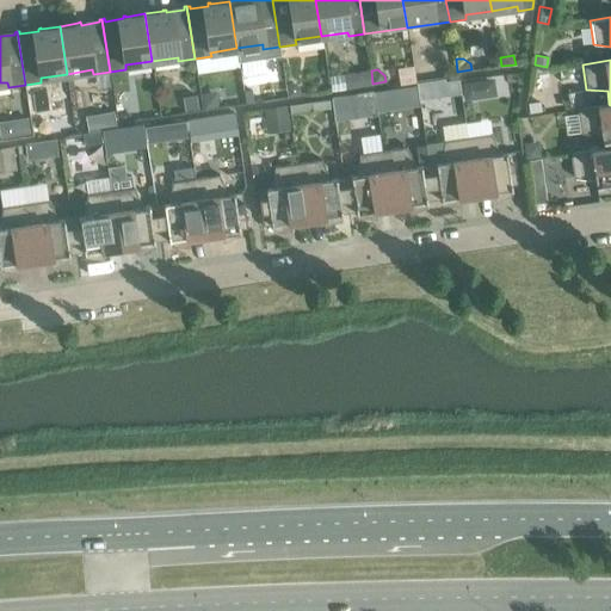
[(444,79),(442,79),(444,97),(461,94),(458,80),(444,82),(444,79)]
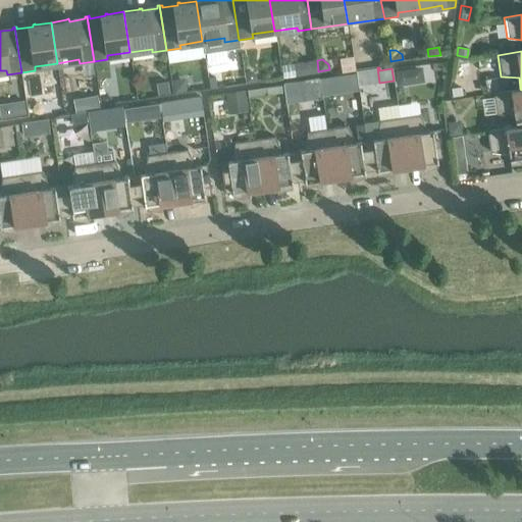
[(408,68),(394,70),(396,86),(410,84),(408,68)]
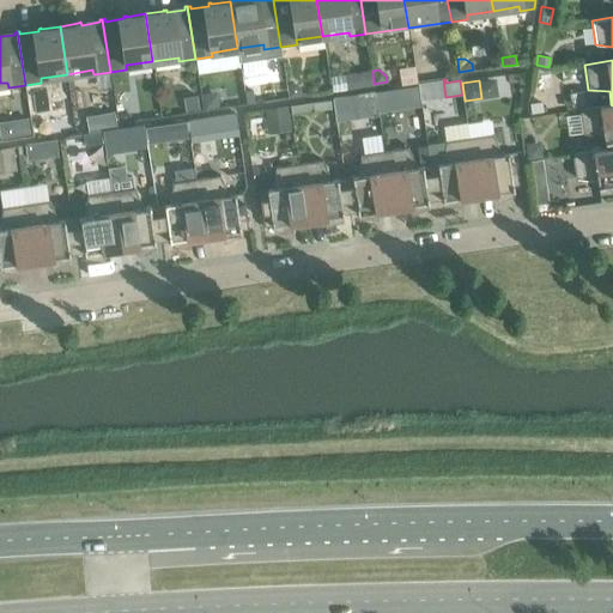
[(287,86),(290,97),(301,96),(298,84),(287,86)]
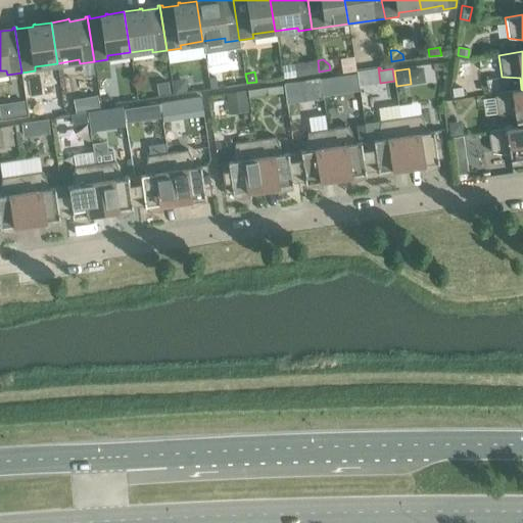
[(331,77),(320,78),(320,80),(322,95),(336,93),(333,76),(331,77)]
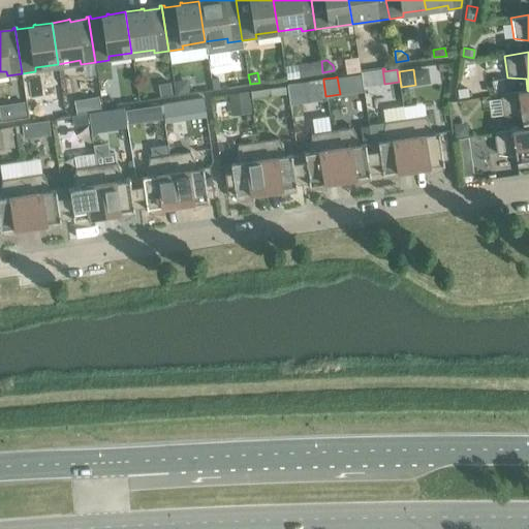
[(301,82),(286,84),(286,86),(288,104),(303,102),(301,84),(301,82)]
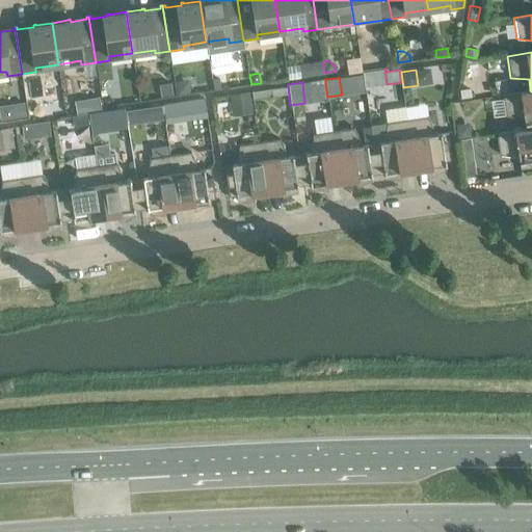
[(160,88),(161,97),(171,95),(170,87),(160,88)]
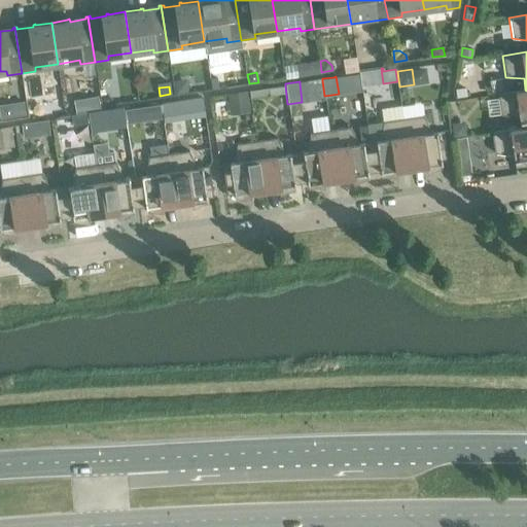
[(248,91),(250,99),(270,96),(268,88),(248,91)]
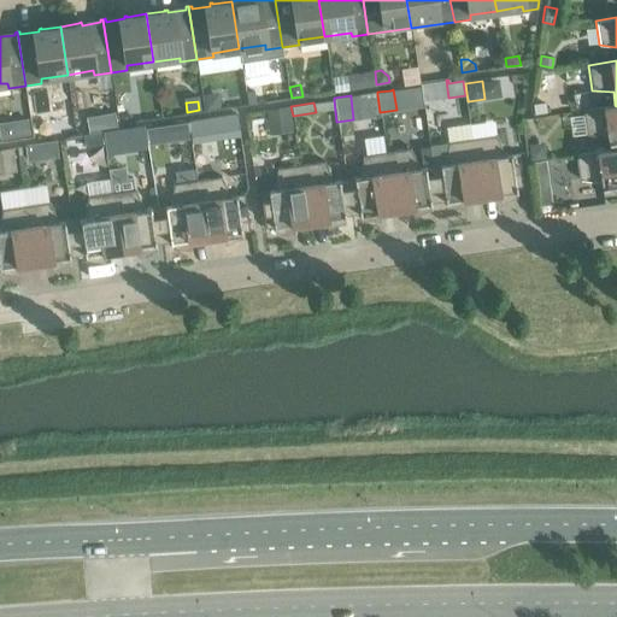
[(545,103),(533,104),(534,115),(546,112),(545,103)]
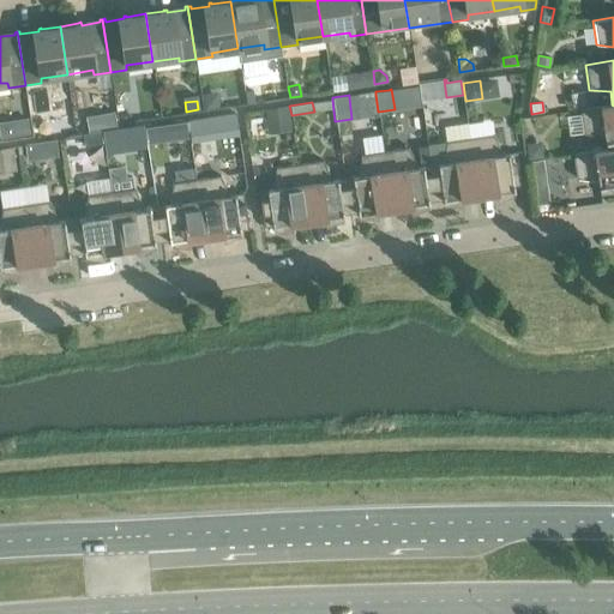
[(603,137),(606,149),(606,150),(613,149),(613,104),(613,106),(612,104),(579,109),(583,134),(603,137)]
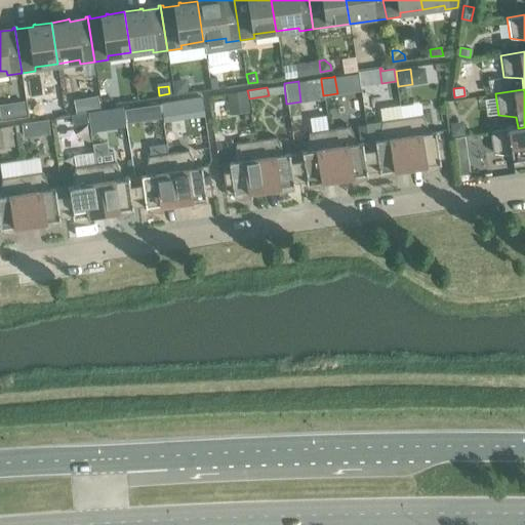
[(228,94),(227,93),(229,110),(248,107),(246,91),(244,91),(228,94)]
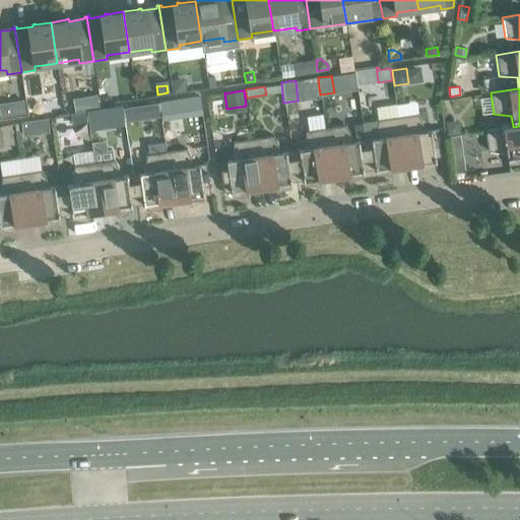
[(96,95),(72,99),(74,112),(99,109),(96,95)]
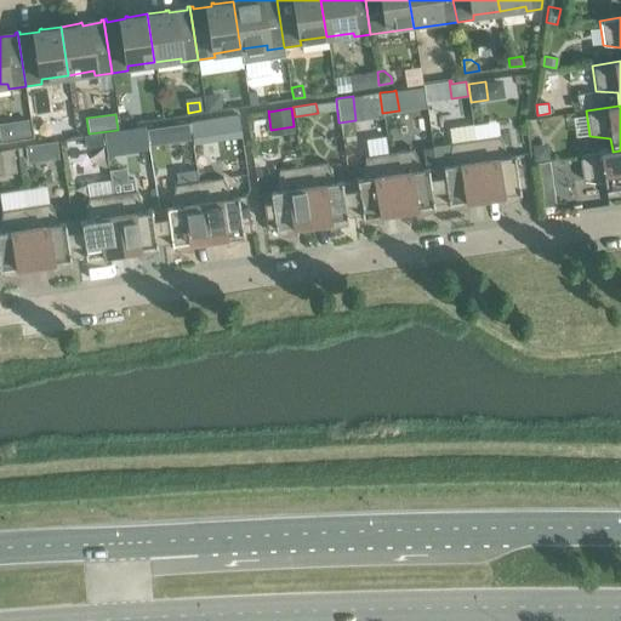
[(238,115),(189,123),(192,140),(193,144),(241,137),(238,115)]
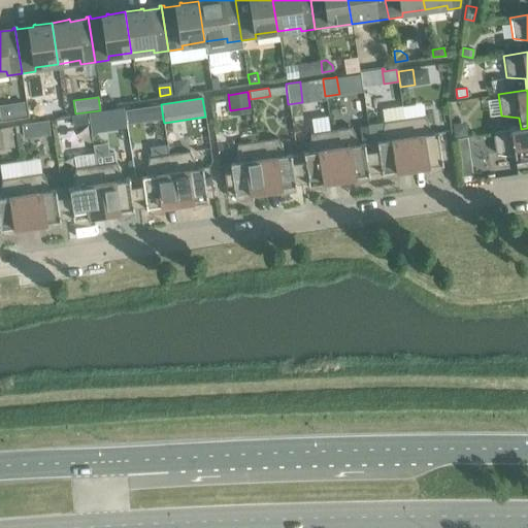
[(8,104),(0,104),(0,120),(10,119),(8,104)]
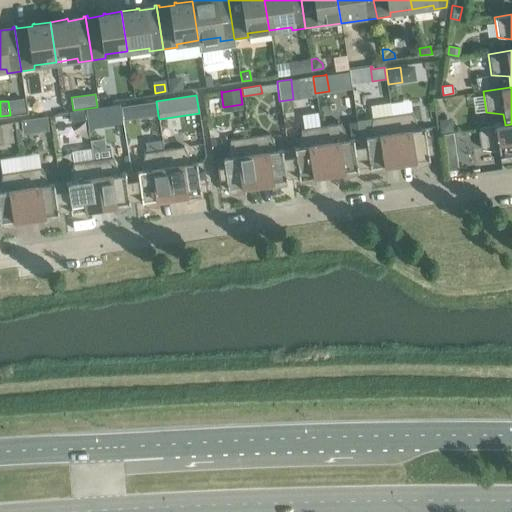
[(133,104),(121,106),(123,120),(135,118),(133,104)]
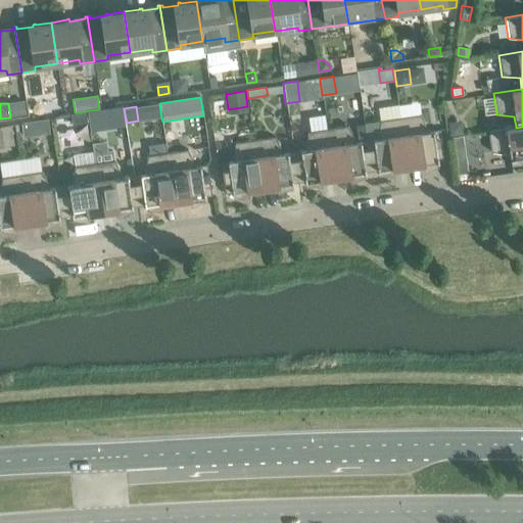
[(86,111),(70,113),(73,124),(88,122),(87,113),(86,111)]
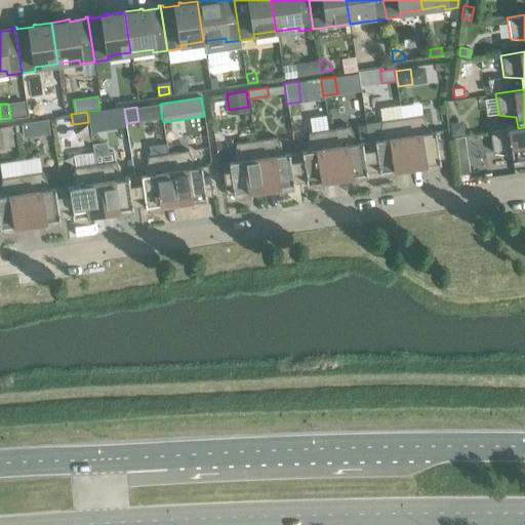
[(421,116),(401,119),(408,167),(420,165),(425,173),(439,167),(438,162),(439,162),(438,159),(445,158),(445,155),(441,130),(429,132),(421,116)]
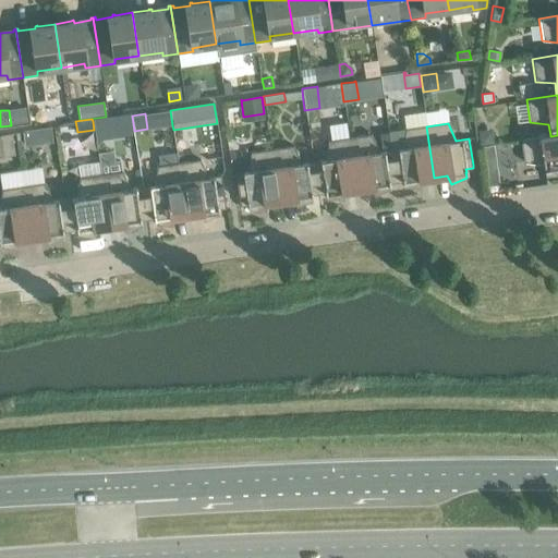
[(50,126),(40,129),(41,130),(43,143),(52,142),(50,129),(50,126)]
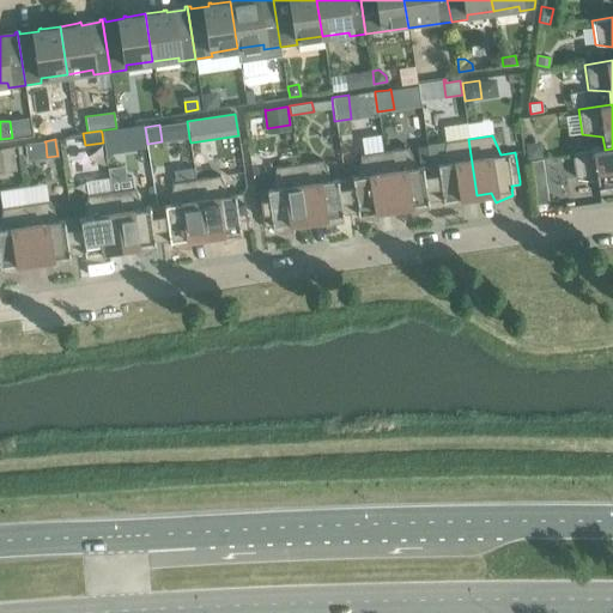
[(442,163),(429,165),(434,198),(442,196),(442,200),(443,200),(444,206),(462,207),(463,196),(477,195),(468,139),(445,143),(442,163)]
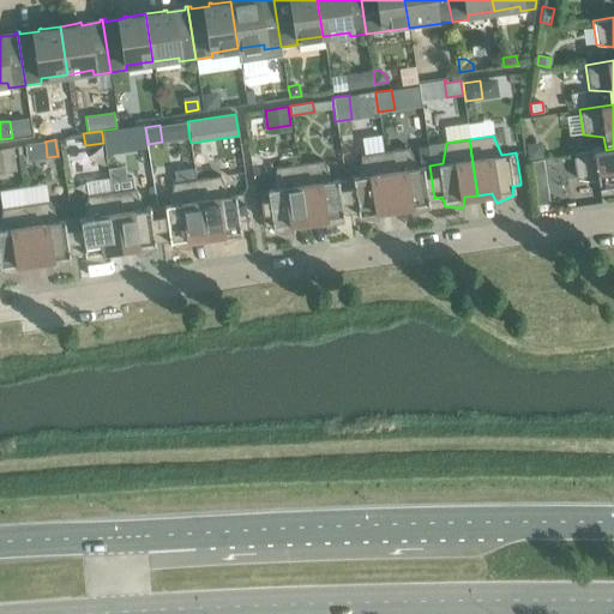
[(534,143),(525,143),(527,158),(542,157),(542,150),(534,143)]
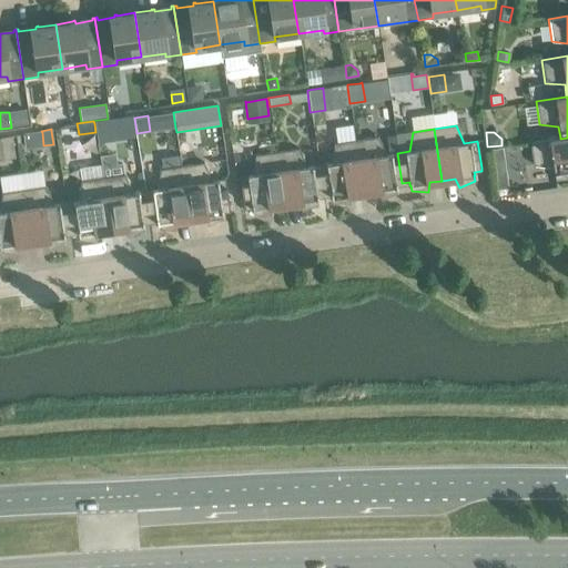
[(377,137),(355,140),(363,192),(376,190),(381,200),(396,193),(395,188),(396,188),(395,183),(402,183),(397,153),(385,154),(377,137)]
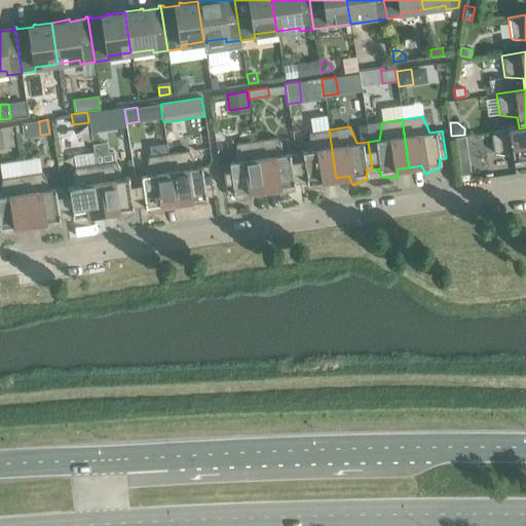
[(525,127),(519,128),(519,127),(490,132),(493,153),(512,155),(514,167),(525,165),(525,127)]
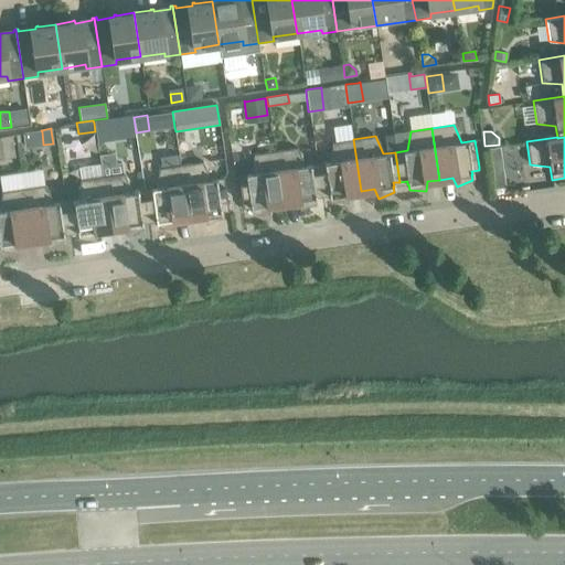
[(329,162),(317,163),(321,193),(328,192),(329,196),(330,195),(330,201),(347,203),(348,193),(361,191),(353,139),(331,142),(329,162)]
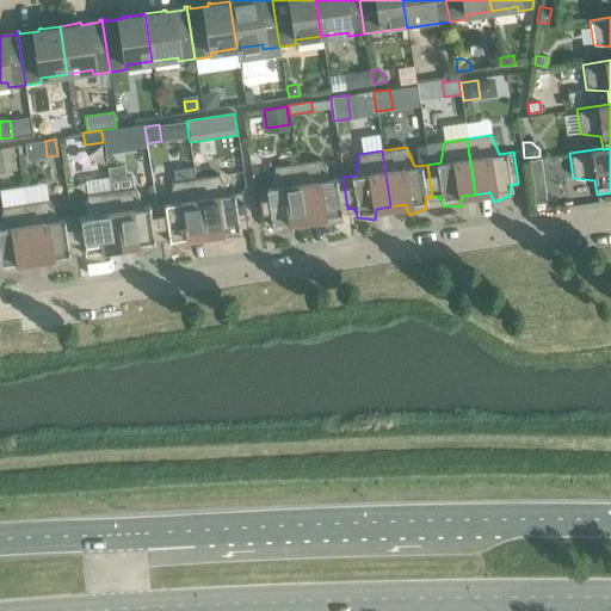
[(321,160),(297,164),(306,220),(320,217),(325,227),(340,220),(340,215),(341,214),(340,210),(347,209),(343,177),(329,179),(321,160)]
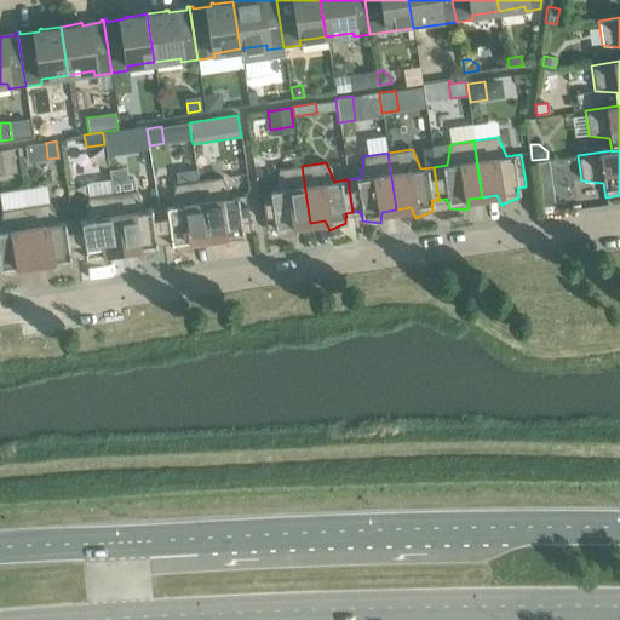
[(310,223),(302,166),(277,170),(275,190),(260,193),(267,229),(268,229),(267,225),(274,224),(274,228),(275,228),(276,234),(294,236),(296,225),(310,223)]
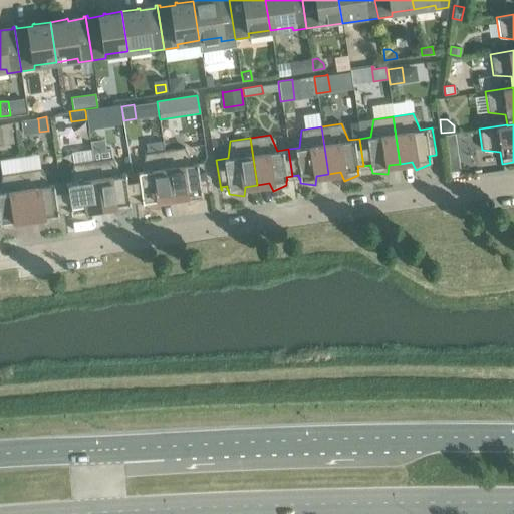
[(103,139),(89,141),(92,161),(111,159),(110,148),(104,149),(103,139)]
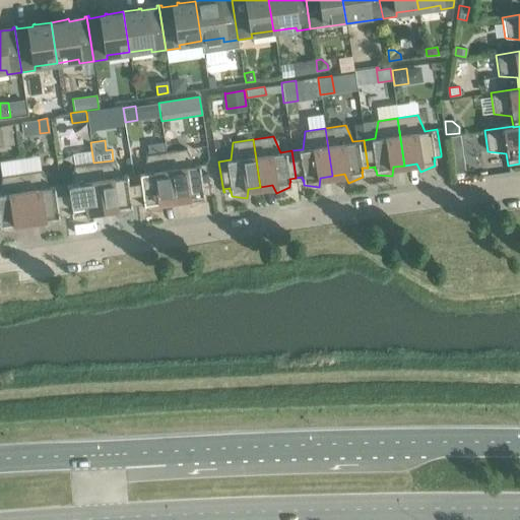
[(186,149),(166,152),(173,200),(185,198),(189,206),(203,200),(202,195),(203,195),(202,192),(208,191),(208,194),(210,194),(205,164),(193,166),(186,149)]
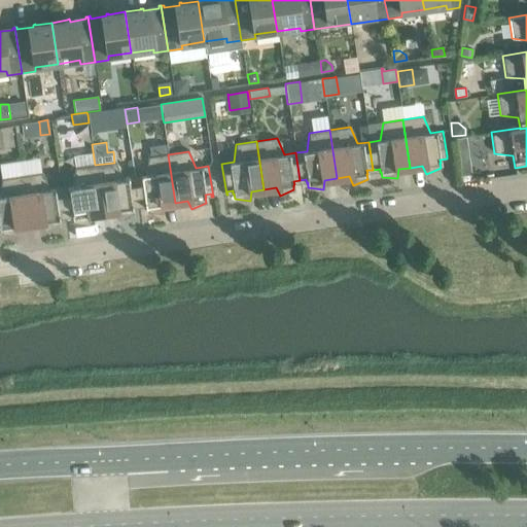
[(145,175),(134,177),(138,205),(144,204),(145,207),(146,207),(146,212),(162,213),(163,204),(175,203),(168,154),(147,157),(145,175)]
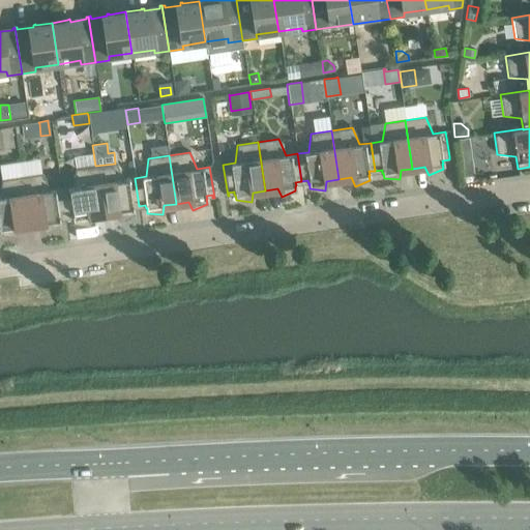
[(474,177),(471,157),(458,159),(461,179),(474,177)]
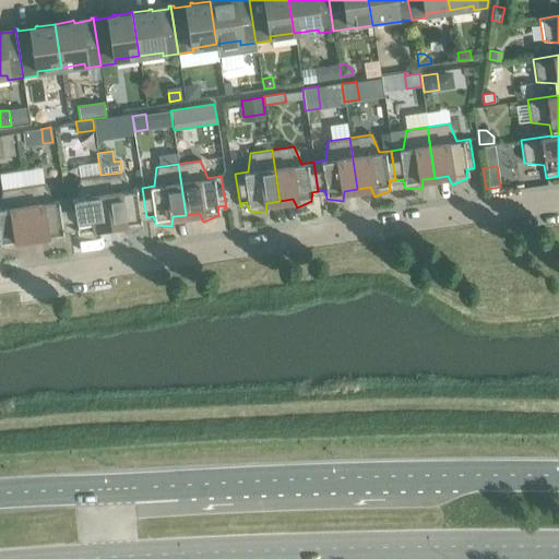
[(121,173),(100,175),(108,226),(121,224),(126,234),(141,227),(140,222),(141,222),(140,217),(146,217),(142,188),(130,190),(122,171),(121,173)]
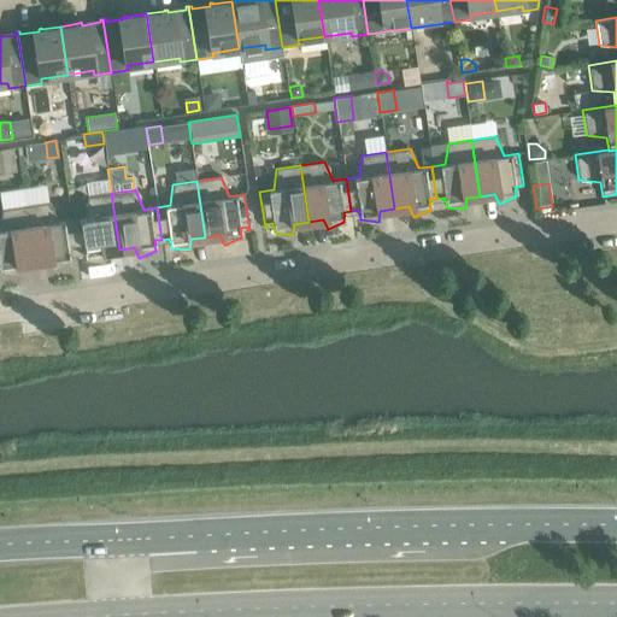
[(84,218),(71,221),(76,252),(83,251),(84,256),(86,260),(104,263),(105,252),(119,250),(111,193),(87,197),(84,218)]
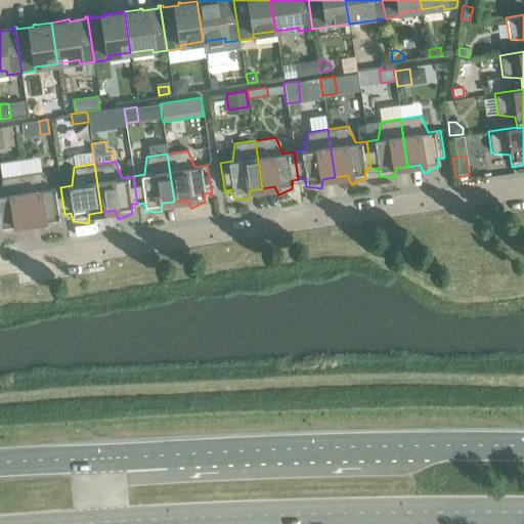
[(42,172),(22,175),(29,223),(41,221),(45,229),(58,223),(58,219),(58,218),(58,215),(64,214),(60,187),(49,188),(42,172)]
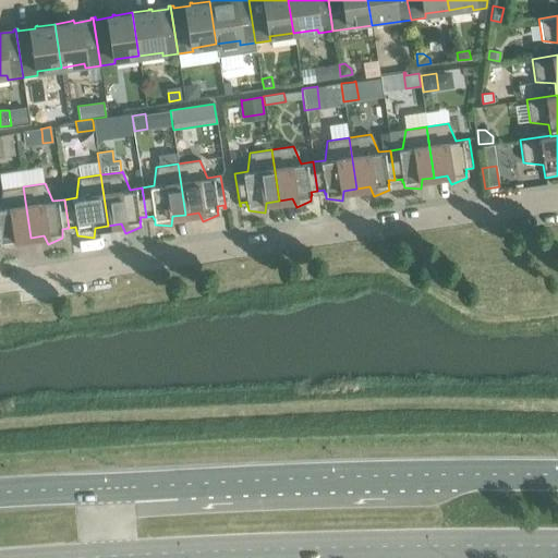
[(31,238),(23,186),(1,190),(0,199),(0,246),(16,250),(17,240),(31,238)]
